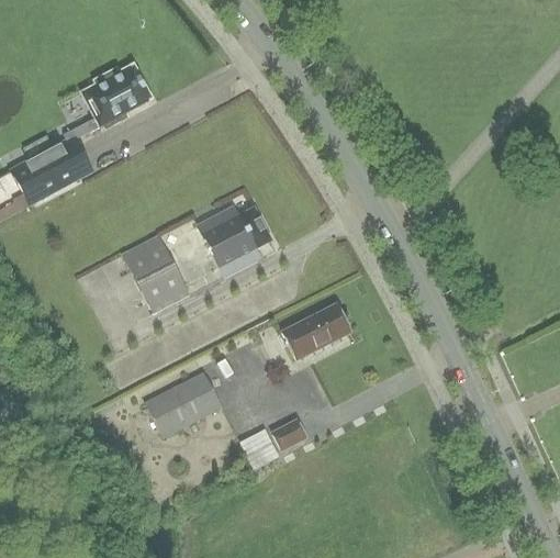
[(116,118),(154,98),(135,63),(120,70),(119,67),(96,79),(98,82),(82,91),(97,116),(65,133),(68,138),(12,168),(31,203),(93,169),(77,138),(101,125),(104,124),(107,127),(119,122),(116,118)]
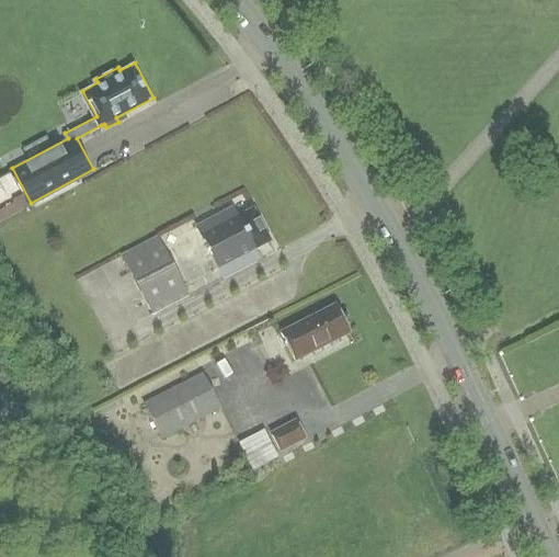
[(255,247),(272,238),(255,206),(229,220),(225,211),(200,224),(226,274),(260,257),(255,247)]
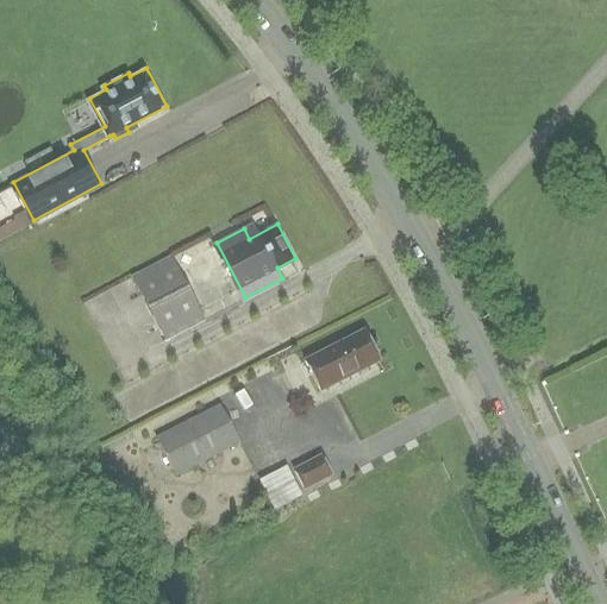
[(174,255),(135,275),(169,337),(207,316),(174,255)]
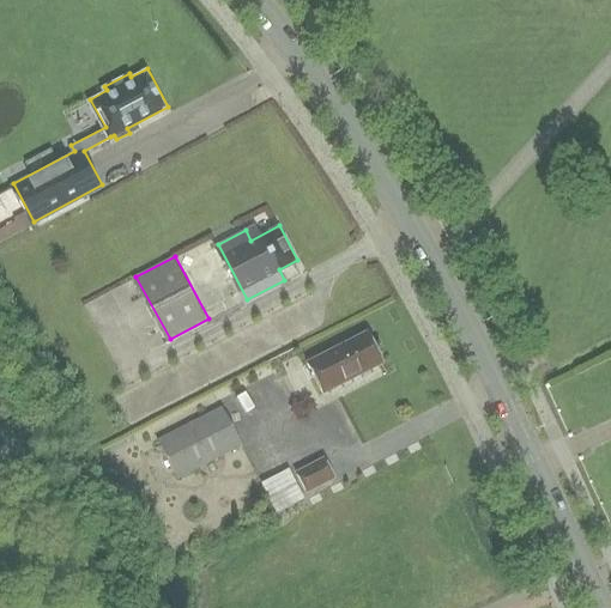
[(325,390),(383,360),(368,330),(309,360),(325,390)]
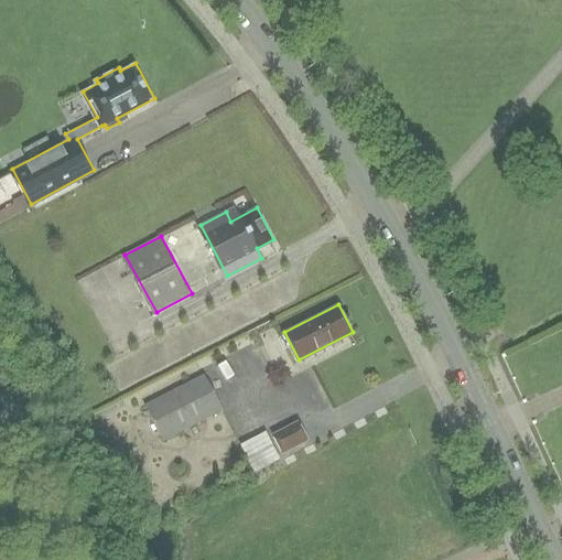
[(165,438),(225,408),(206,373),(147,402),(165,438)]
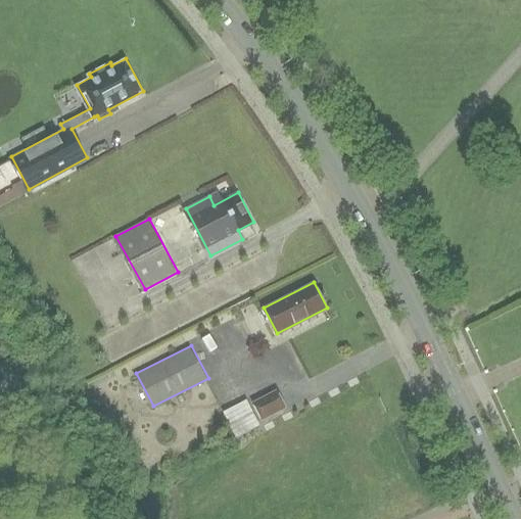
[(262,419),(286,406),(277,389),(254,400),(262,419)]
